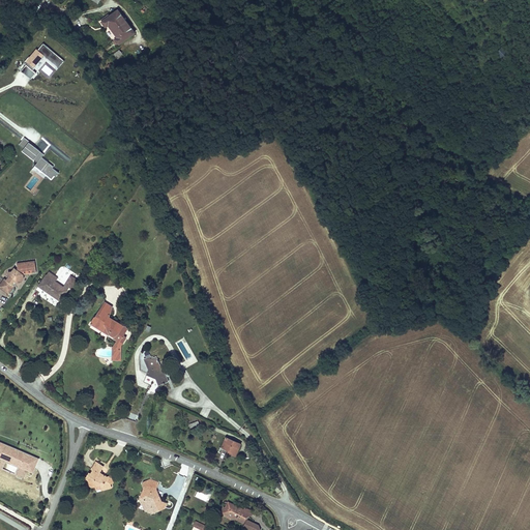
[(138,42),(122,18),(111,25),(115,32),(118,30),(124,41),(122,42),(126,50),(138,42)]
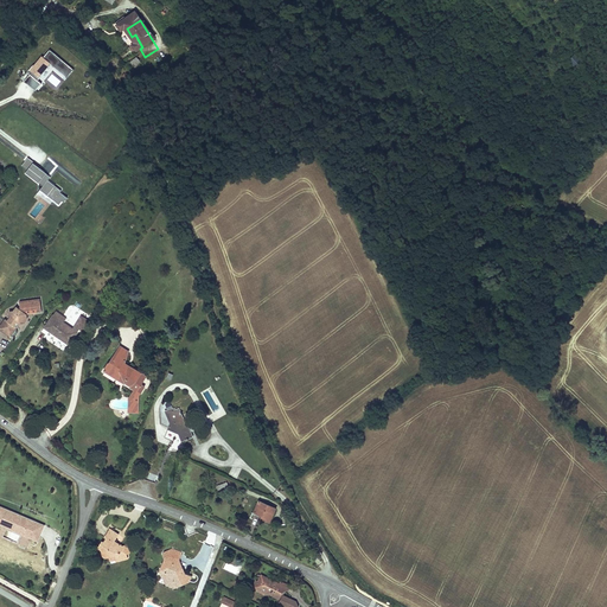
[(48,48),(21,80),(34,90),(40,83),(37,81),(50,64),(66,77),(74,69),(48,48)]
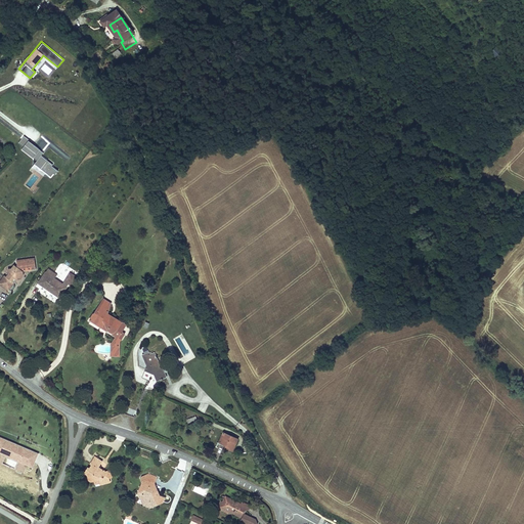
[(496,46),(490,51),(496,58),(503,52),(496,46)]
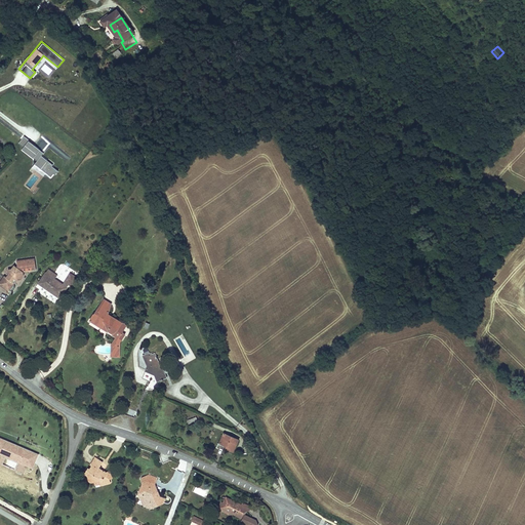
[(114,58),(121,55),(119,49),(112,52),(114,58)]
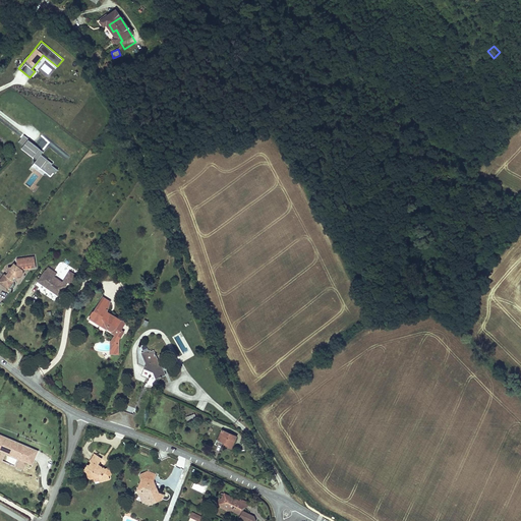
[(36,66),(41,68),(39,73),(51,77),(56,63),(44,59),(43,62),(39,60),(36,66)]
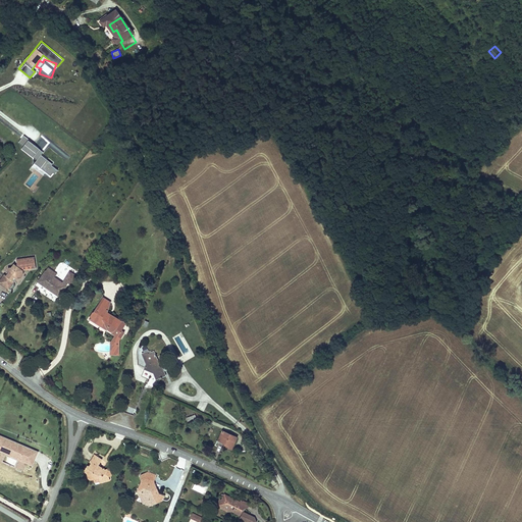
[(40,155),(43,151),(23,136),(18,143),(22,146),(21,148),(37,160),(35,164),(51,176),(57,168),(40,155)]
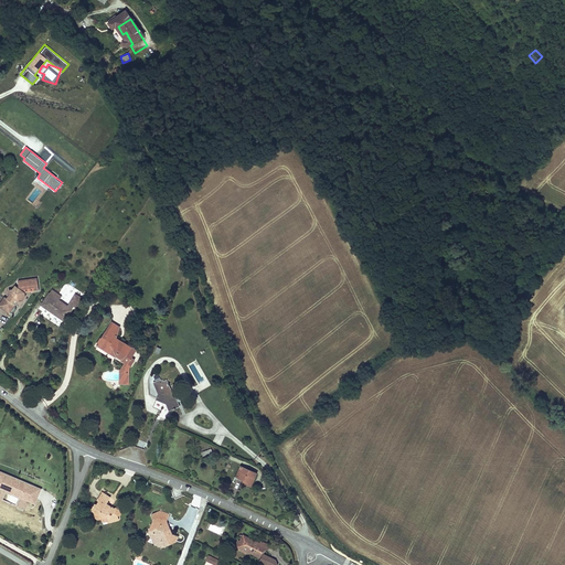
[(17,301),(19,304),(24,302),(23,299),(23,297),(24,295),(40,291),(36,279),(17,284),(18,290),(12,292),(10,294),(10,298),(8,300),(6,299),(0,305),(0,308),(9,315),(16,307),(13,305),(17,301)]
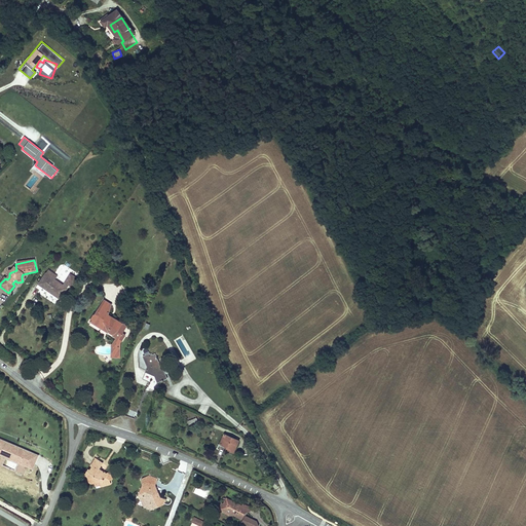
[(65,290),(45,275),(41,282),(44,284),(41,289),(58,300),(65,290)]
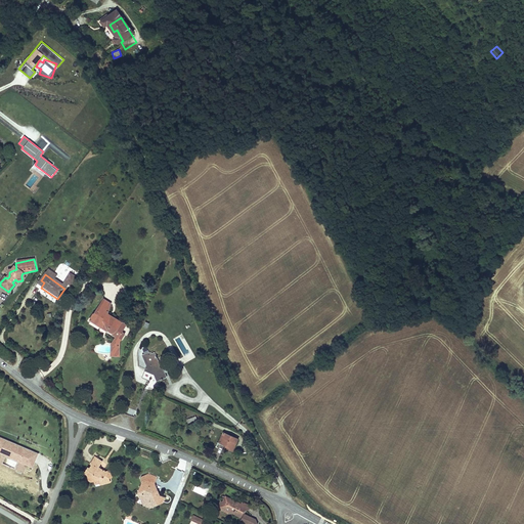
[(94,316),(101,304),(99,302),(92,315),(94,316)]
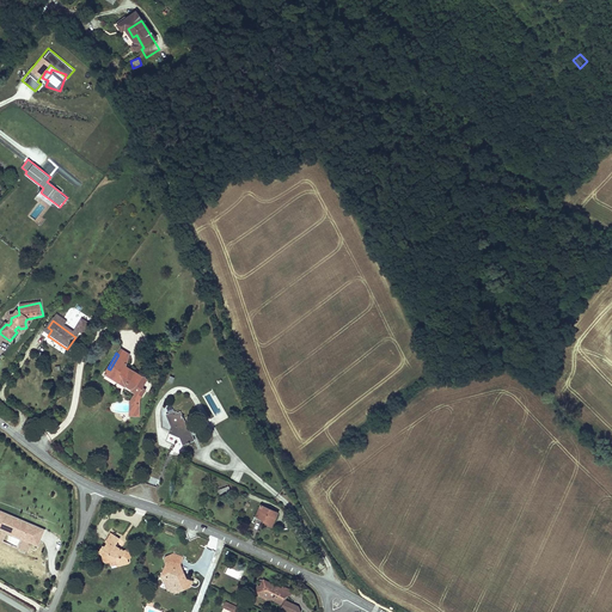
[(127,359),(118,355),(110,369),(108,368),(106,369),(112,373),(111,377),(116,380),(115,381),(135,392),(130,402),(134,416),(146,412),(142,401),(140,399),(146,386),(144,385),(147,377),(138,372),(133,373),(128,371),(127,359)]
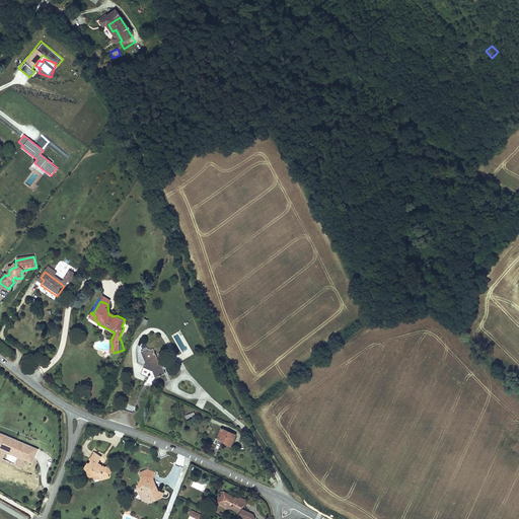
[(95,316),(90,313),(88,318),(97,323),(98,322),(94,319),(95,316)]
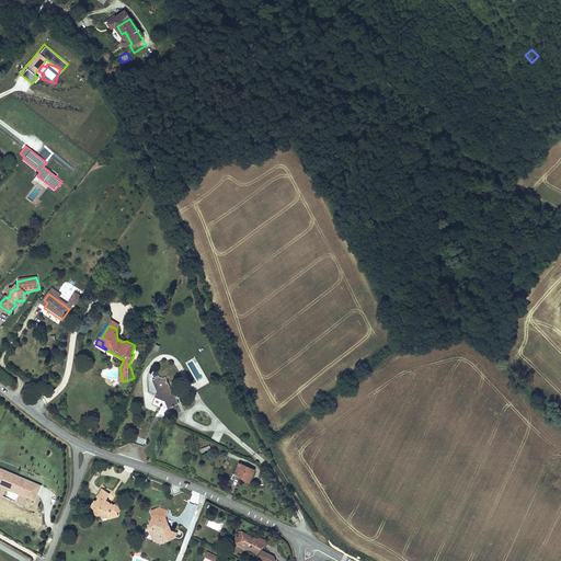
[(178,403),(169,379),(167,380),(164,376),(160,378),(159,376),(153,378),(157,389),(156,395),(165,400),(167,405),(171,404),(171,405),(178,403)]
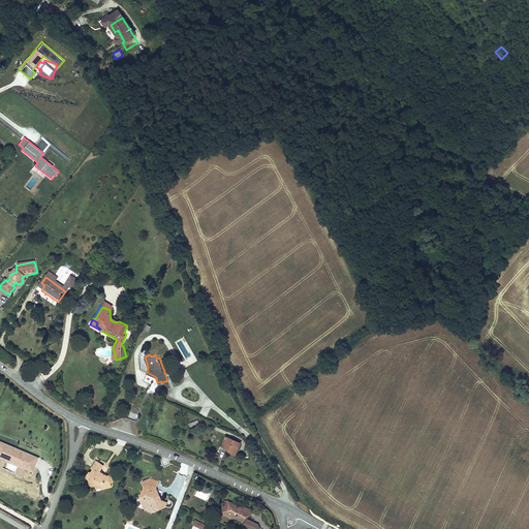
[(238,444),(222,437),(217,447),(232,455),(238,444)]
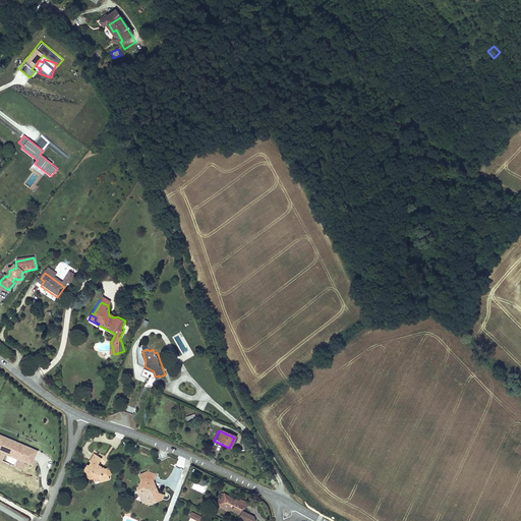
[(17,442),(14,441),(15,439),(0,431),(0,445),(10,450),(11,448),(25,454),(24,457),(32,460),(38,448),(18,440),(17,442)]
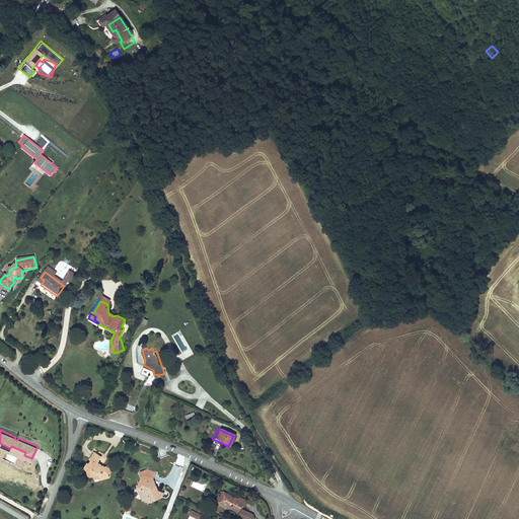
[(25,452),(11,446),(10,448),(0,443),(0,445),(24,455),(25,452)]
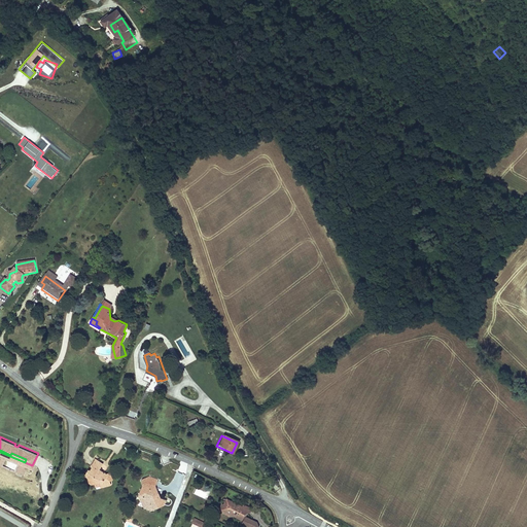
[(99,463),(92,458),(88,465),(90,466),(88,470),(84,469),(81,473),(84,476),(85,480),(89,478),(91,483),(96,481),(98,485),(106,483),(105,481),(104,478),(108,477),(107,472),(103,473),(101,471),(98,472),(95,470),(99,463)]
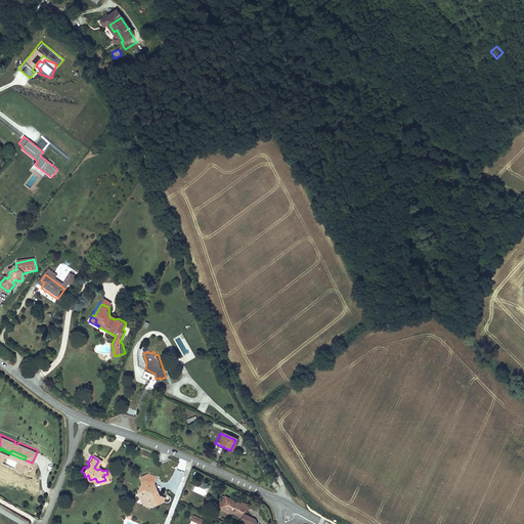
[(155,498),(149,486),(142,483),(137,485),(136,486),(138,487),(136,492),(134,491),(133,495),(136,497),(135,501),(138,503),(137,507),(147,512),(148,508),(153,510),(155,506),(158,507),(160,500),(155,498)]
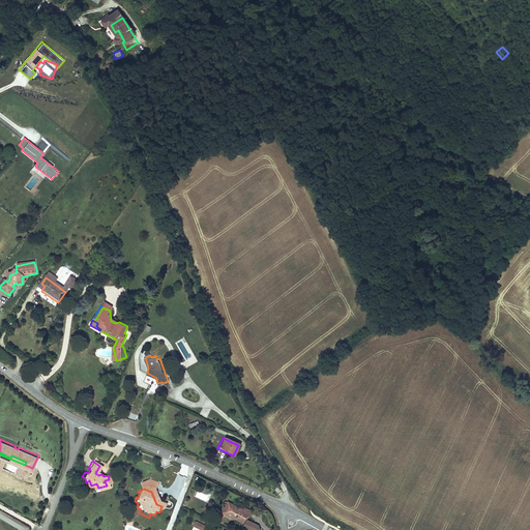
[(239,511),(224,504),(221,508),(218,512),(219,517),(225,519),(226,518),(238,524),(239,523),(240,524),(237,529),(238,529),(251,529),(253,527),(241,521),(243,518),(242,517),(242,516),(244,517),(246,512),(240,509),(239,511)]
